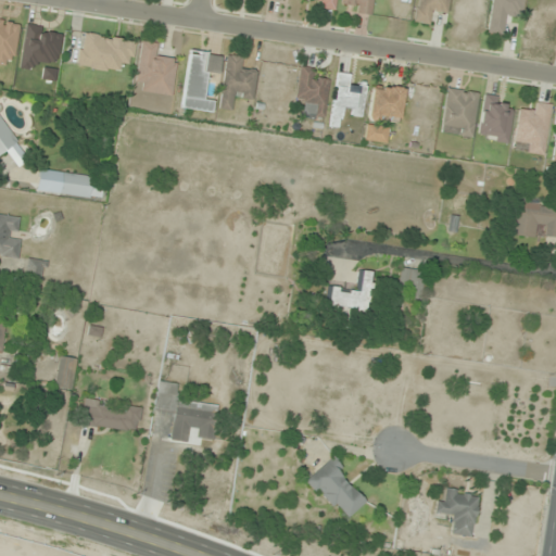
[(314,0),(317,0),(316,8),(335,10),(335,0),(314,0)]
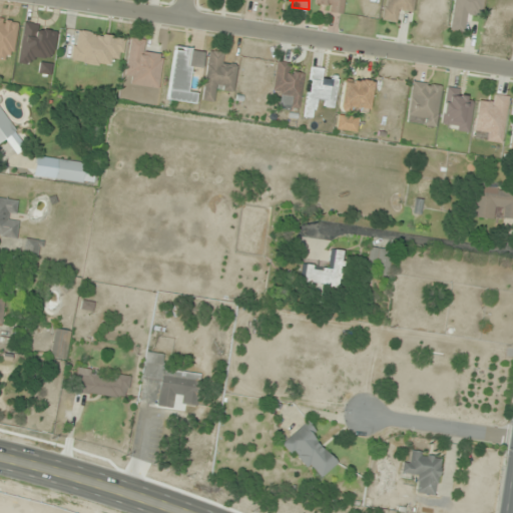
[(326,0),(325,12),(344,14),(345,0),(326,0)]
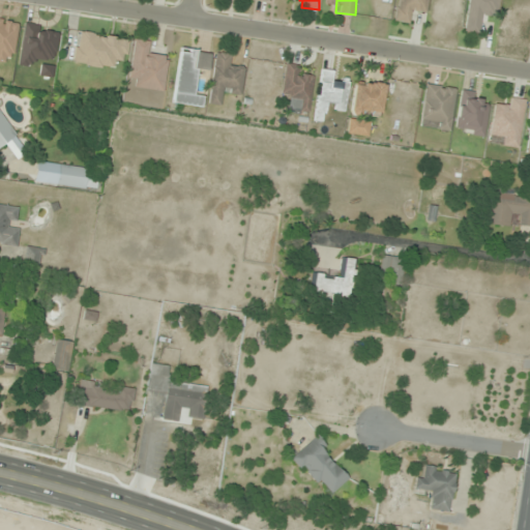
[(467,0),(463,31),(481,34),(484,15),(496,16),(498,0),(467,0)]
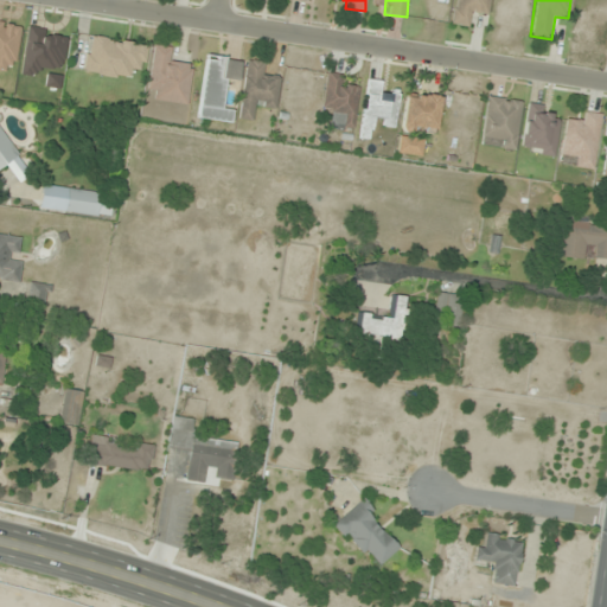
[(145,71),(148,44),(88,34),(82,72),(131,81),(133,69),(145,71)]
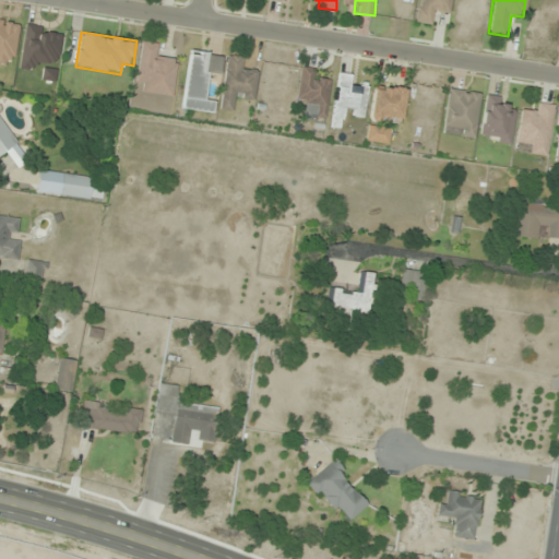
[(135,82),(142,83),(141,92),(173,96),(178,59),(156,56),(157,44),(141,40),(135,82)]
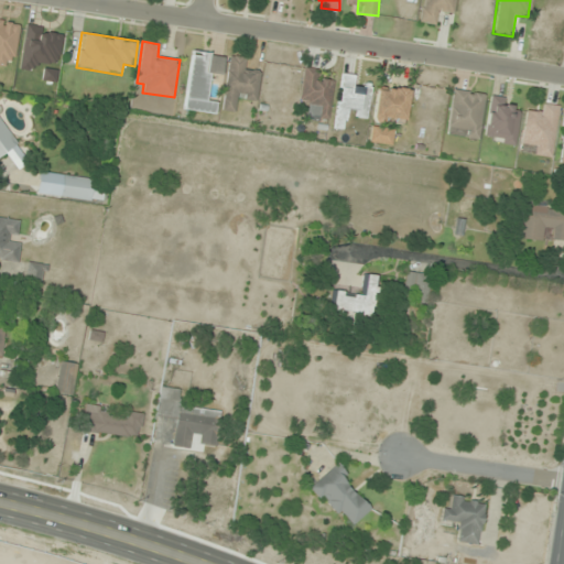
[(183,110),(215,115),(217,102),(206,101),(209,75),(221,77),(224,55),(191,51),(183,110)]
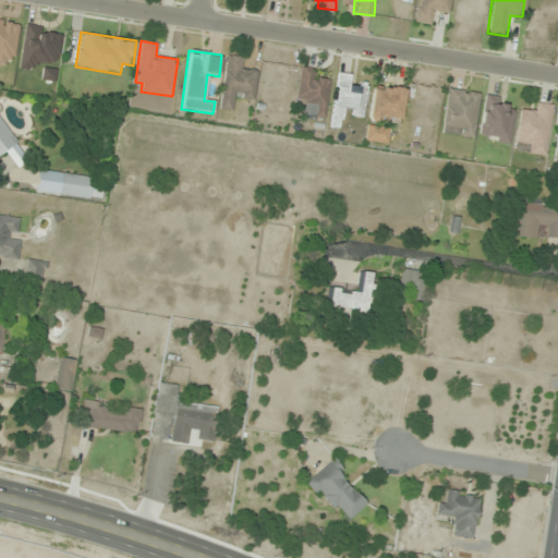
[(246,58),(228,55),(219,109),(231,111),(233,99),(252,101),(256,70),(245,68),(246,58)]
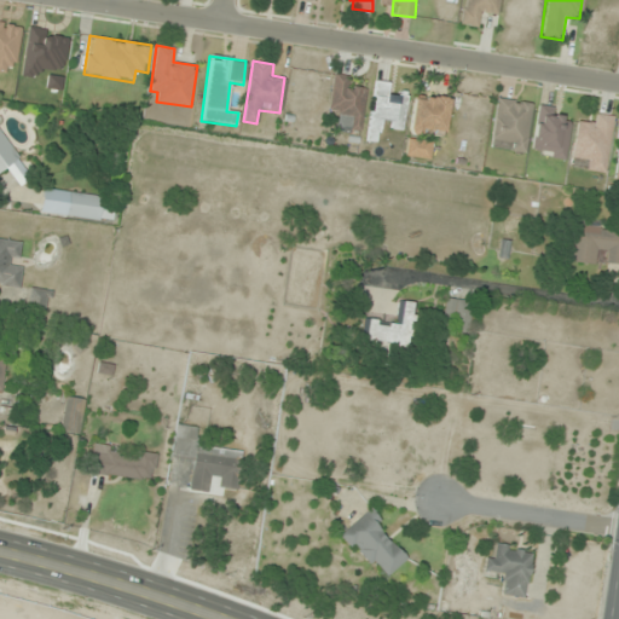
[(365,91),(352,88),(354,76),(333,74),(329,114),(339,115),(337,131),(360,133),(365,91)]
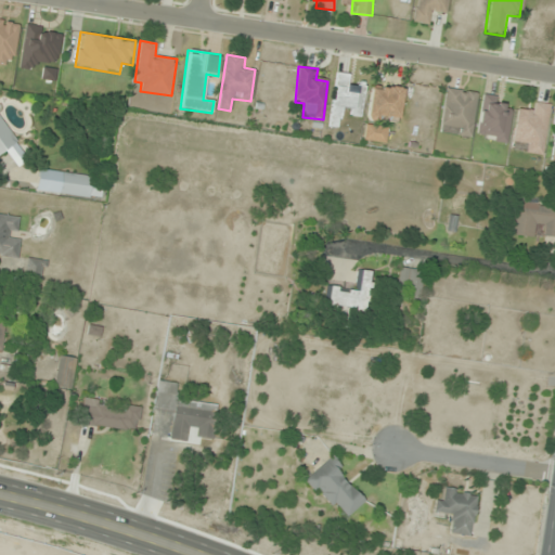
[(360,117),(364,87),(349,84),(350,75),(336,73),(328,127),(338,128),(341,107),(352,108),(351,116),(360,117)]
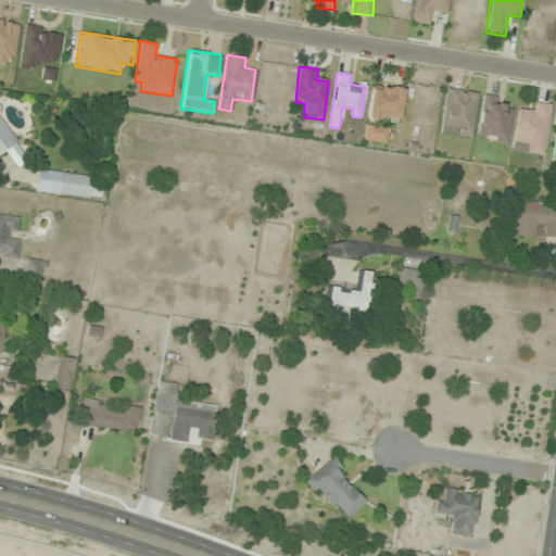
[(399,123),(402,88),(371,85),(367,119),(399,123)]
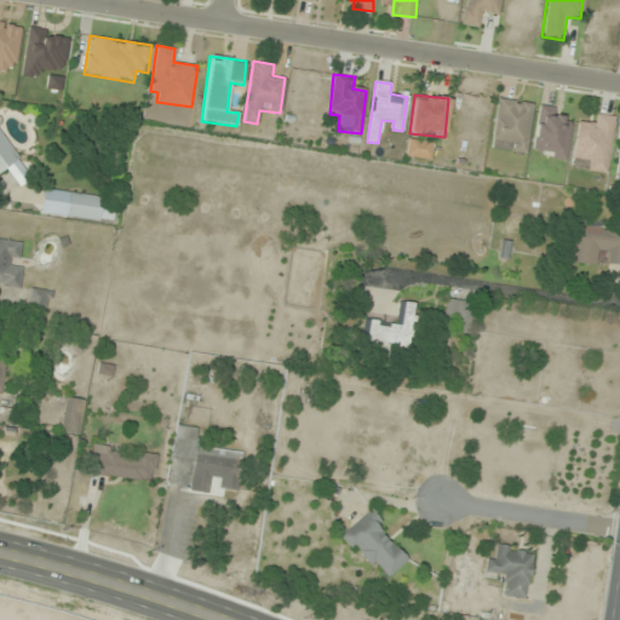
[(533,103),(497,97),(489,148),(526,154),(533,103)]
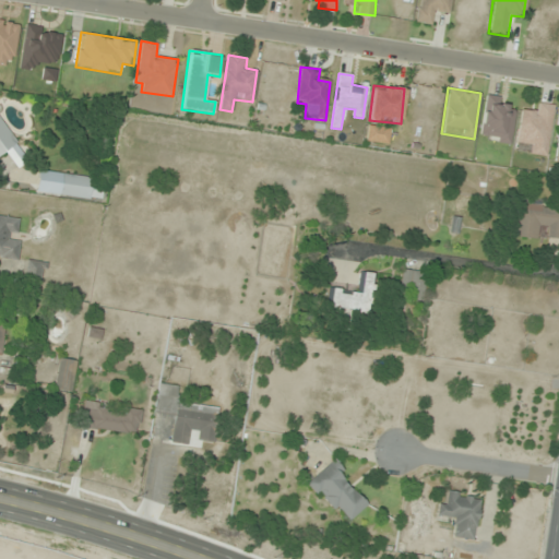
[(547,157),(555,105),(534,102),(533,111),(521,110),(516,141),(526,142),(524,154),(547,157)]
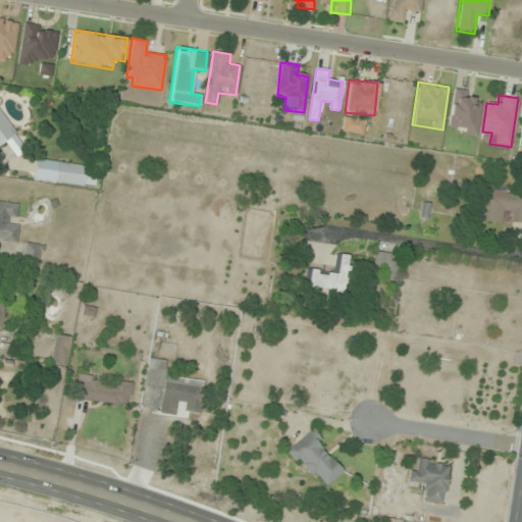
[(0,145),(16,134),(0,109),(0,145)]
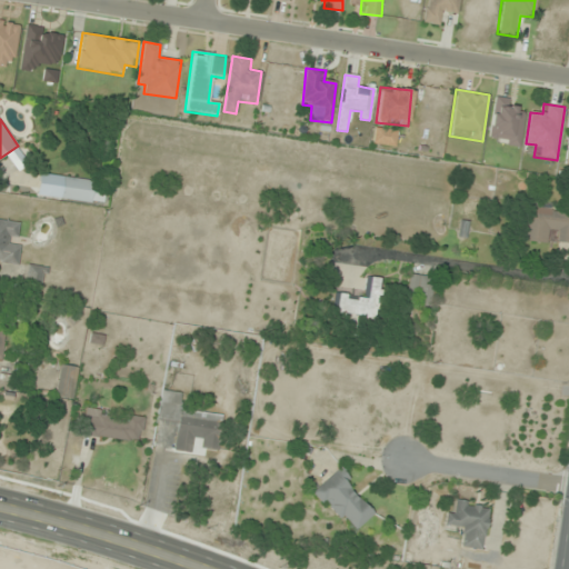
[(396,129),(373,130),(375,146),(396,145),(396,129)]
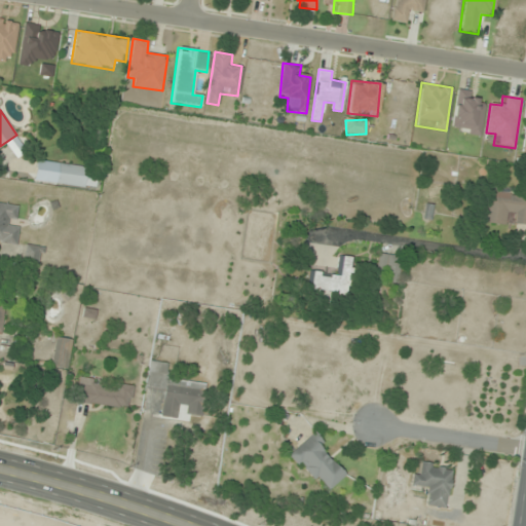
[(97,166),(57,164),(57,185),(96,187),(97,166)]
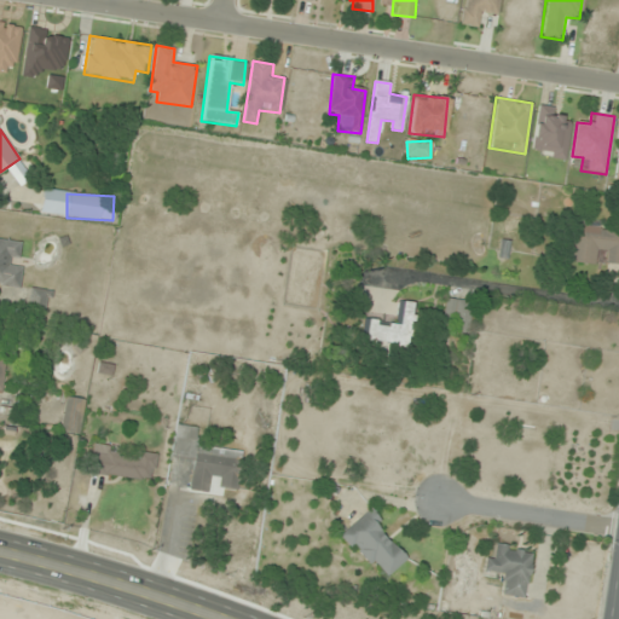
[(618,266),(618,232),(601,230),(602,221),(574,218),(568,261),(594,265),(596,253),(606,254),(605,265),(618,266)]
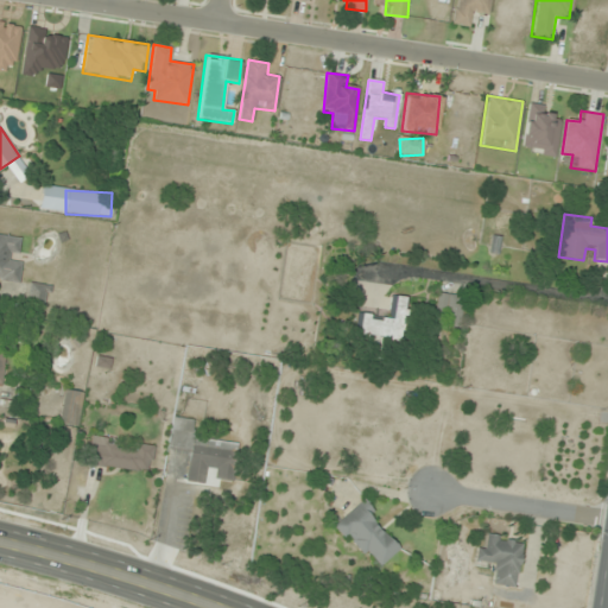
[(23,238),(0,234),(0,280),(19,284),(23,260),(11,259),(13,247),(21,248),(23,238)]
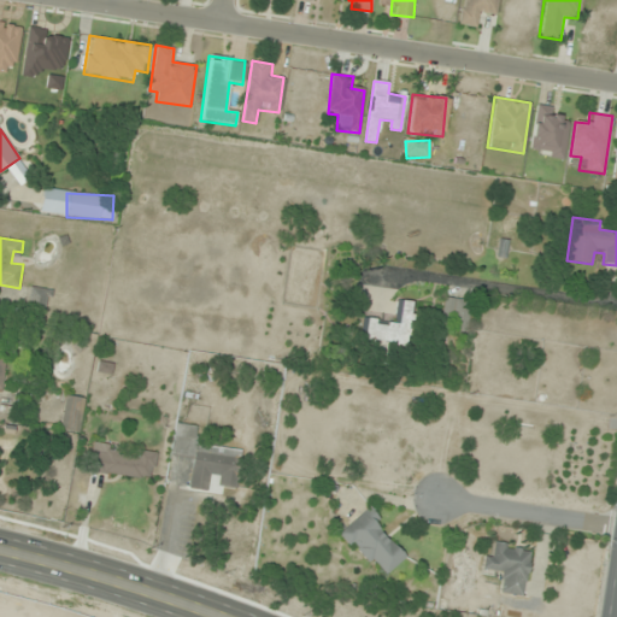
[(51,292),(33,286),(24,307),(42,315),(51,292)]
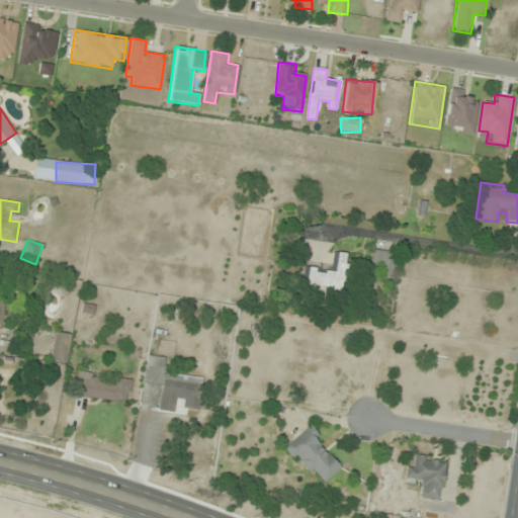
[(392,279),(396,253),(374,249),(369,275),(392,279)]
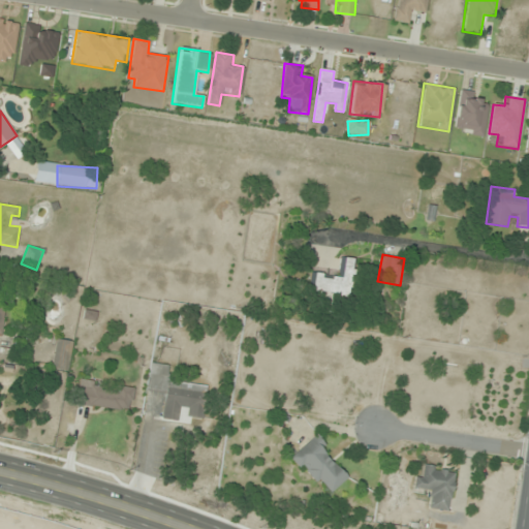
[(354,259),(344,257),(340,278),(314,274),(311,291),(348,298),(354,259)]
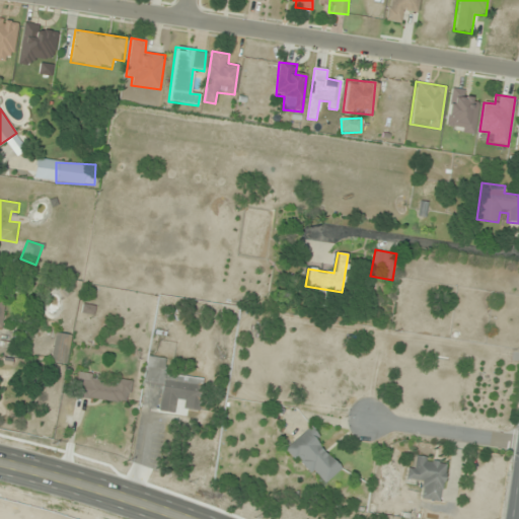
[(66,363),(70,336),(57,334),(53,362),(66,363)]
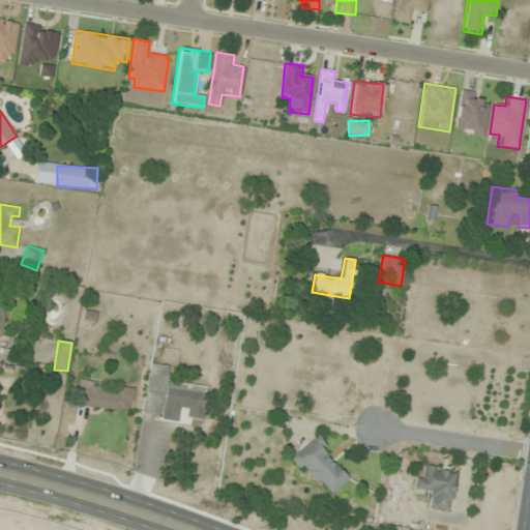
[(147,393),(166,396),(163,420),(180,422),(181,414),(202,416),(205,386),(168,381),(170,365),(150,363),(147,393)]
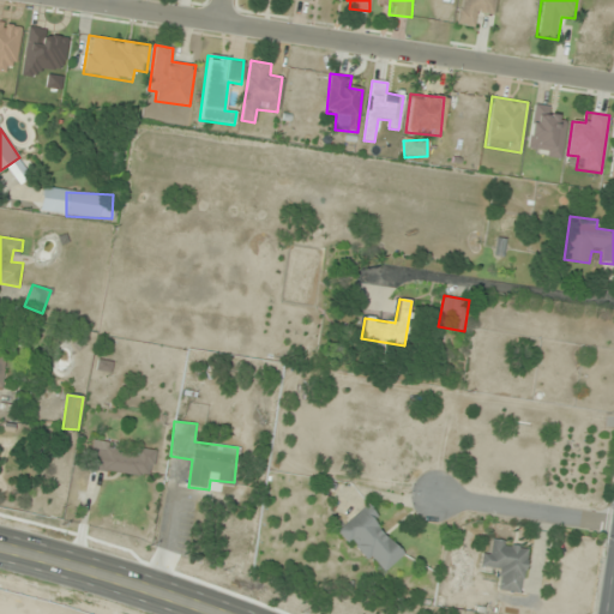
[(119,444),(92,440),(89,469),(151,479),(156,450),(134,447),(134,455),(118,452),(119,444)]
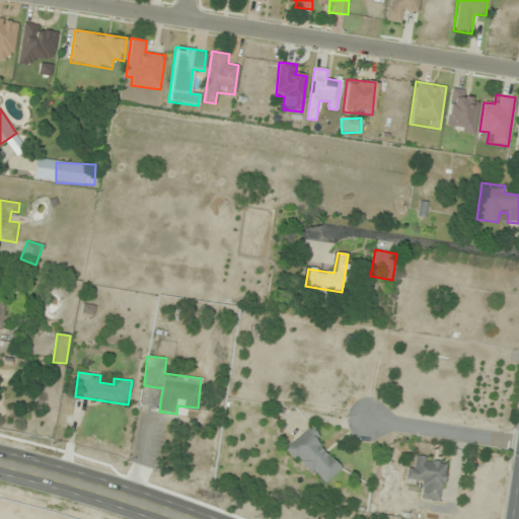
[(343,466),(306,429),(285,449),(322,487),(343,466)]
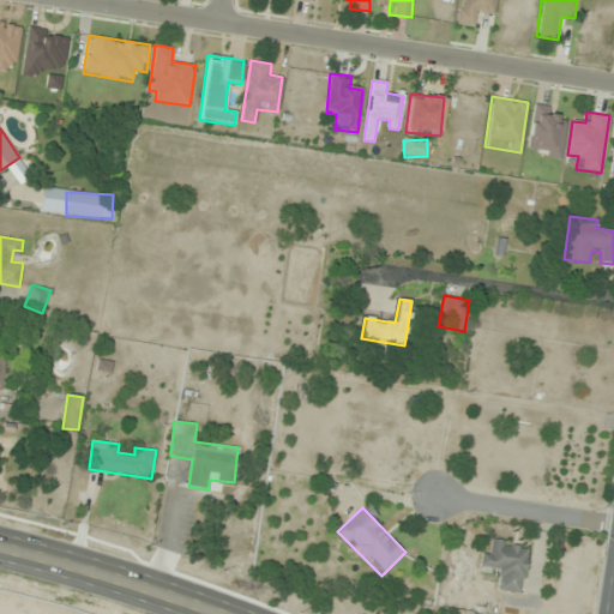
[(521,594),(529,545),(494,539),(492,552),(482,551),(480,569),(501,572),(498,590),(521,594)]
